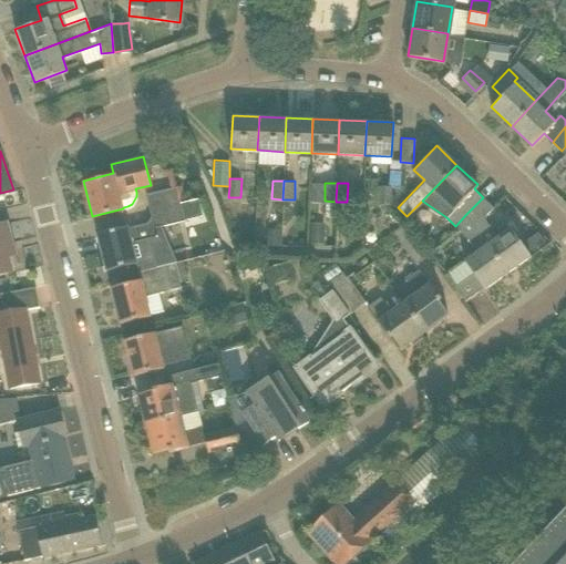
[(390,204),(391,185),(379,184),(378,203),(390,204)]
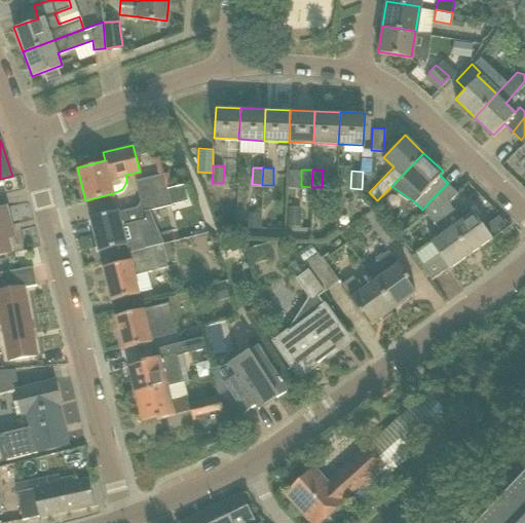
[(140,193),(165,187),(162,173),(136,179),(140,193)]
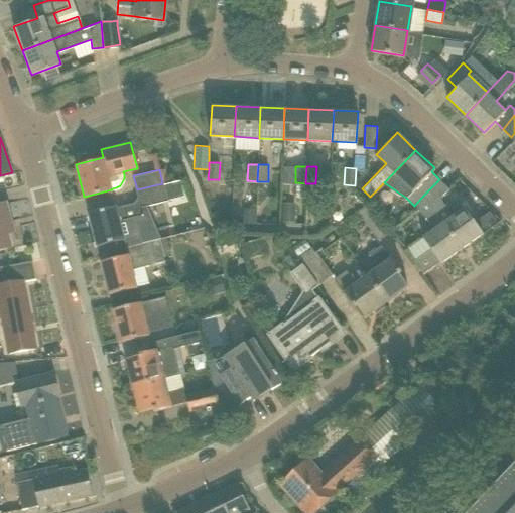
[(423,196),(433,209),(461,247),(482,232),(464,207),(453,215),(439,197),(448,187),(439,179),(423,196)]
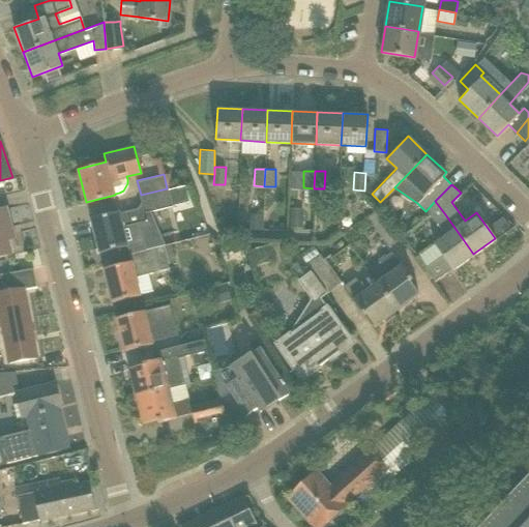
[(146,247),(139,222),(147,220),(145,211),(171,204),(167,188),(141,195),(144,206),(119,212),(119,211),(90,218),(98,252),(127,244),(129,252),(146,247)]
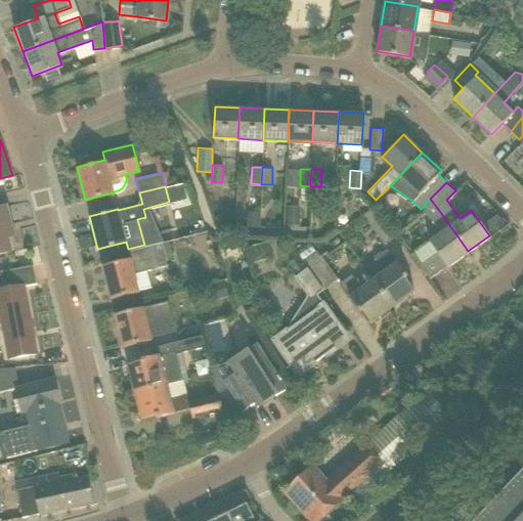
[(447,266),(468,251),(440,212),(430,199),(421,209),(431,218),(440,231),(429,240),(447,266)]
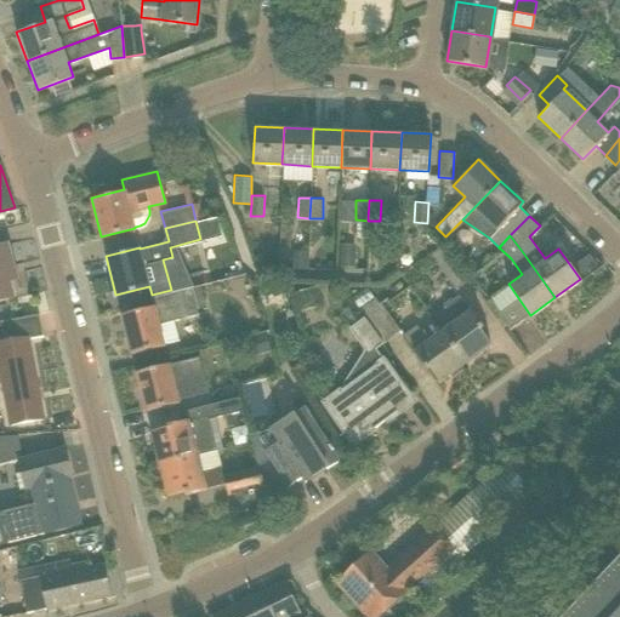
[(341,240),(340,262),(352,263),(353,241),(341,240)]
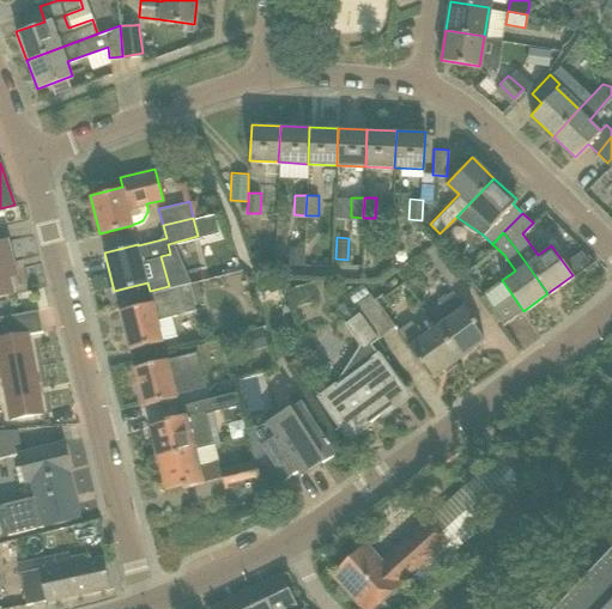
[(449,284),(464,273),(438,237),(424,249),(449,284)]
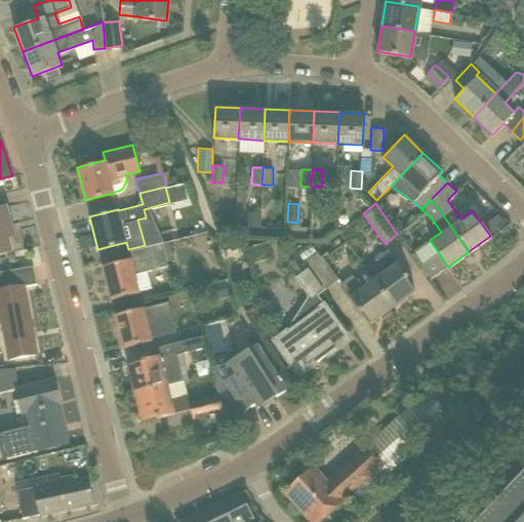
[(0,252),(12,249),(5,224),(11,223),(6,204),(0,205),(0,252)]
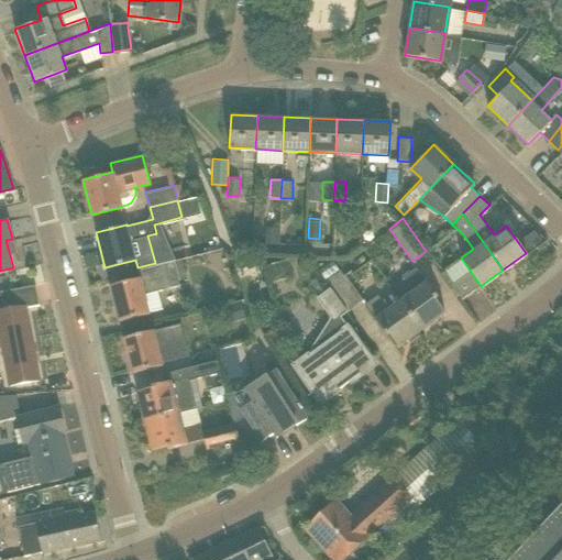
[(291,274),(287,257),(264,264),(268,281),(291,274)]
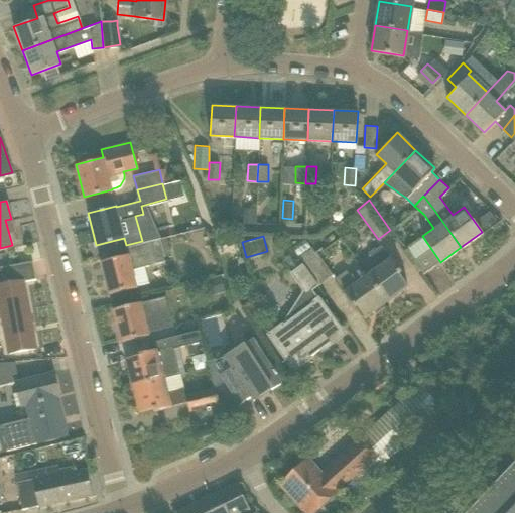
[(137,286),(137,284),(133,268),(165,260),(159,237),(142,241),(126,245),(128,254),(100,261),(108,293),(137,286)]
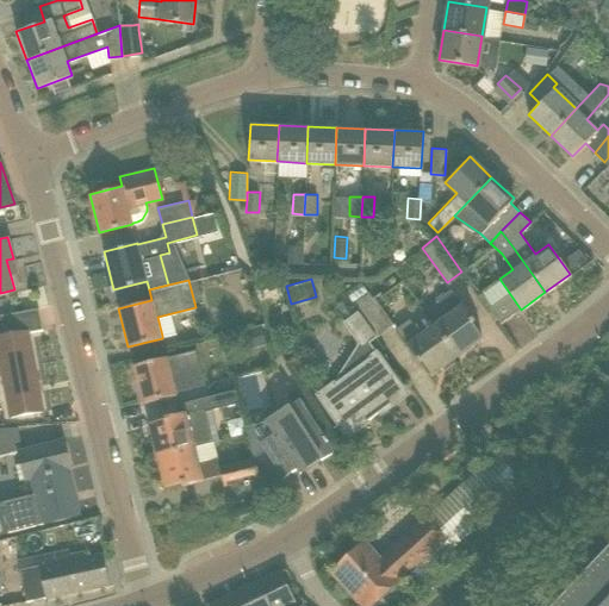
[(447,314),(434,324),(457,355),(482,337),(472,323),(474,322),(461,304),(460,305),(449,289),(436,299),(447,314)]
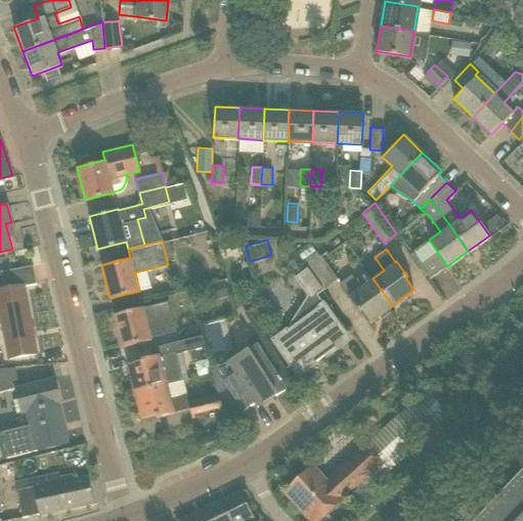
[(307,266),(322,288),(338,277),(322,256),(307,266)]
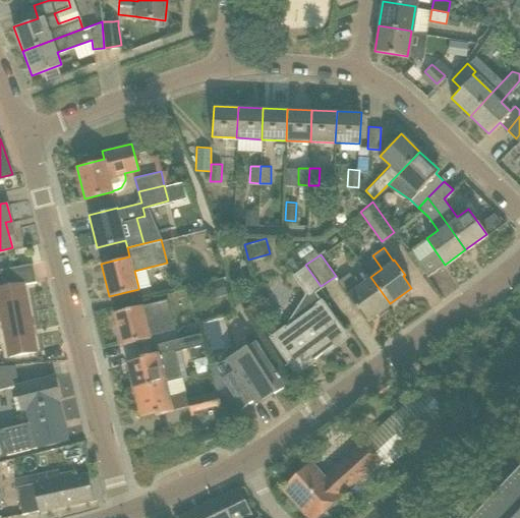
[(33,262),(12,266),(0,268),(0,305),(9,355),(35,350),(22,283),(36,280),(33,262)]
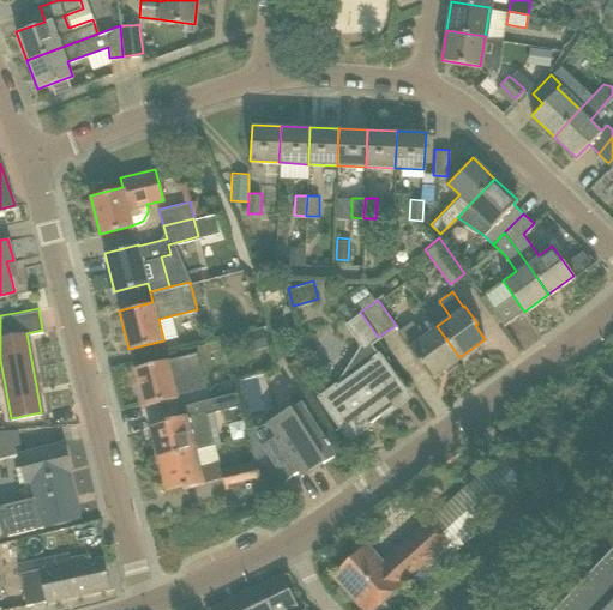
[(378,337),(360,312),(346,322),(364,348),(378,337)]
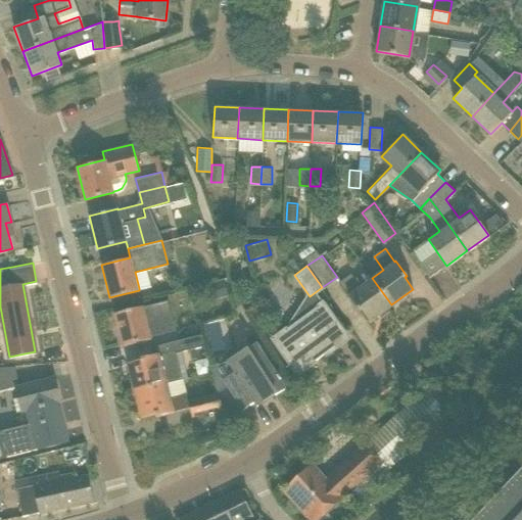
[(391,304),(372,278),(362,285),(351,272),(338,282),(348,295),(347,296),(359,311),(361,309),(369,321),(391,304)]
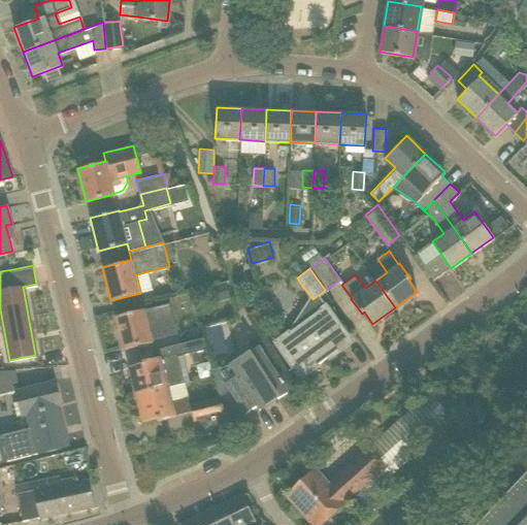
[(210,285),(216,301),(230,297),(226,281),(210,285)]
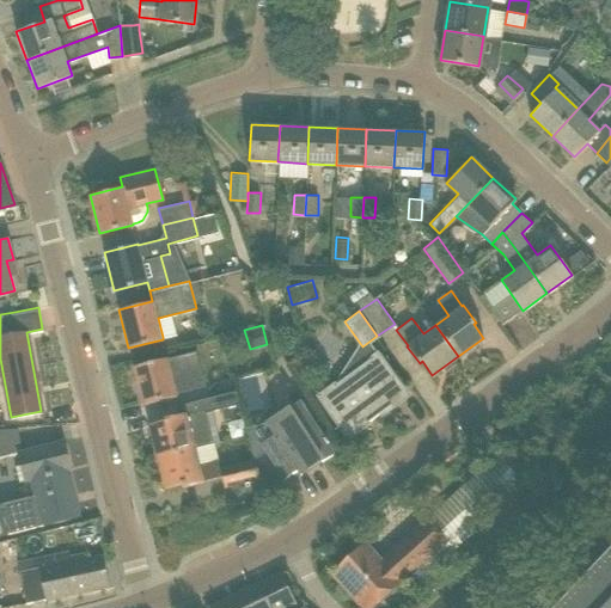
[(169,360),(167,357),(133,366),(144,404),(177,395),(172,375),(193,369),(189,354),(169,360)]
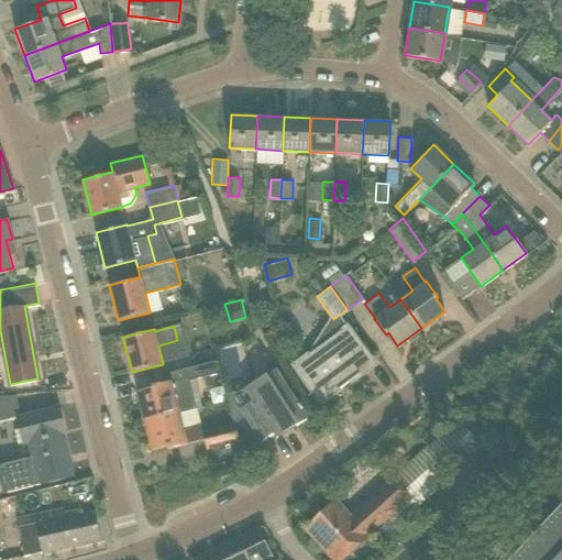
[(348,326),(333,337),(294,364),(302,376),(320,401),(359,373),(355,368),(370,358),(348,326)]
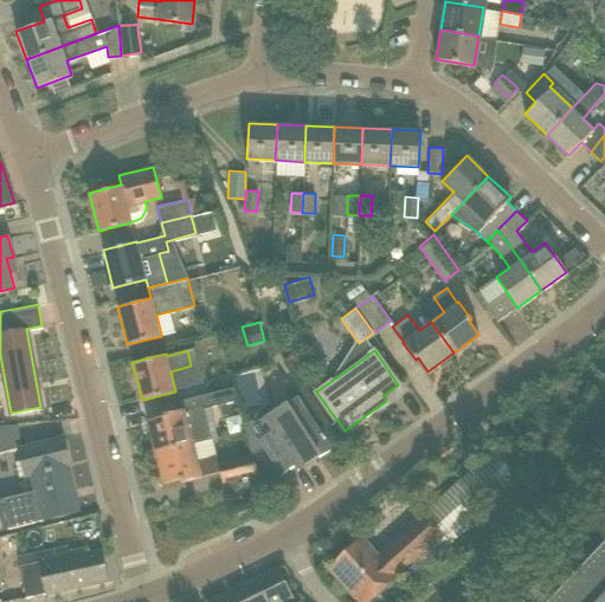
[(235,386),(207,393),(204,393),(207,406),(238,399),(235,386)]
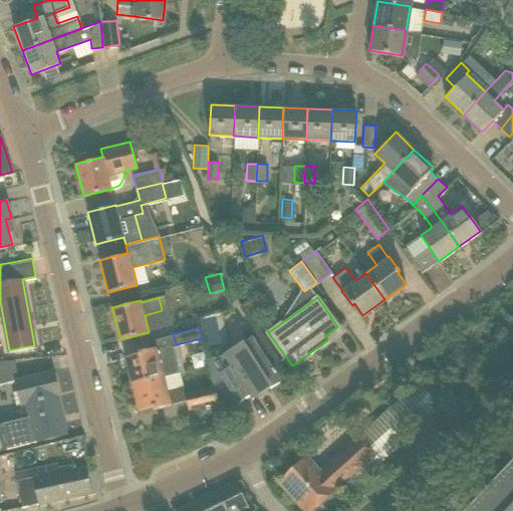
[(225,353),(232,364),(220,371),(238,401),(250,394),(252,398),(279,380),(252,336),(225,353)]
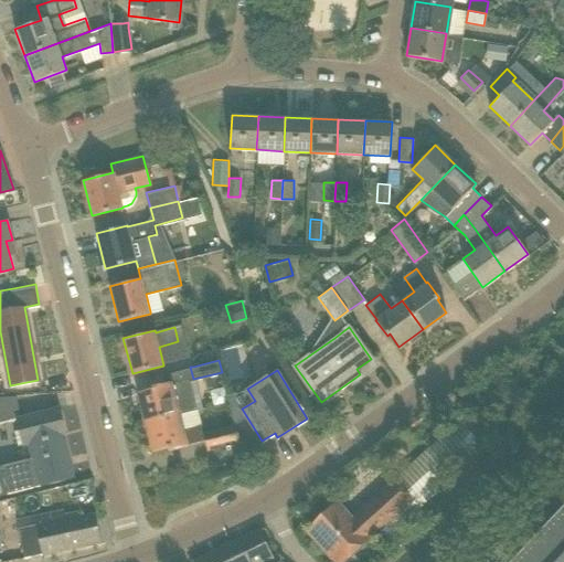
[(137,393),(145,423),(180,413),(197,409),(189,378),(151,386),(152,390),(137,393)]
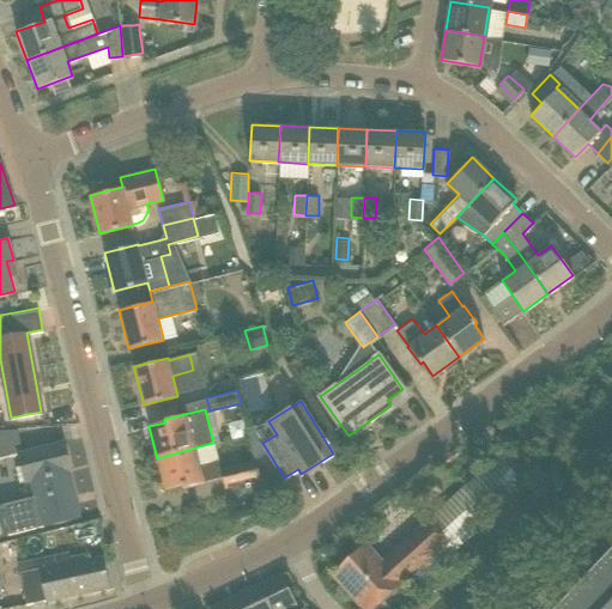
[(17,452),(23,480),(30,477),(42,524),(78,516),(67,469),(70,469),(62,440),(17,452)]
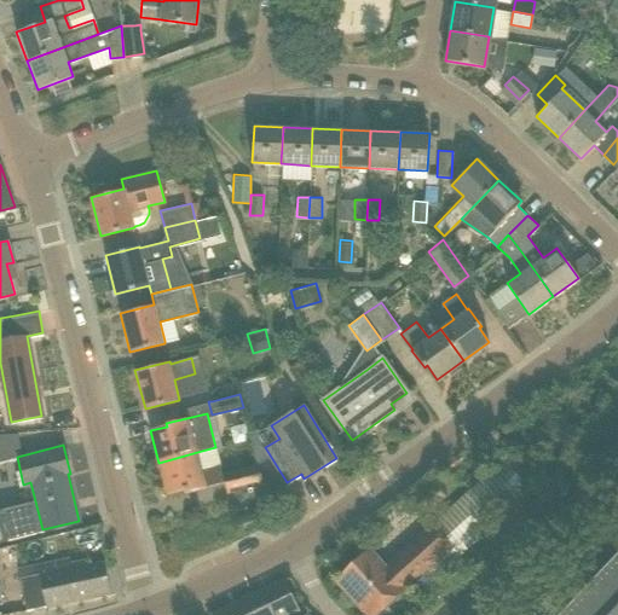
[(258,463),(221,471),(220,463),(201,468),(197,452),(159,463),(166,492),(183,488),(184,491),(204,486),(206,485),(224,480),(226,492),(261,485),(258,463)]
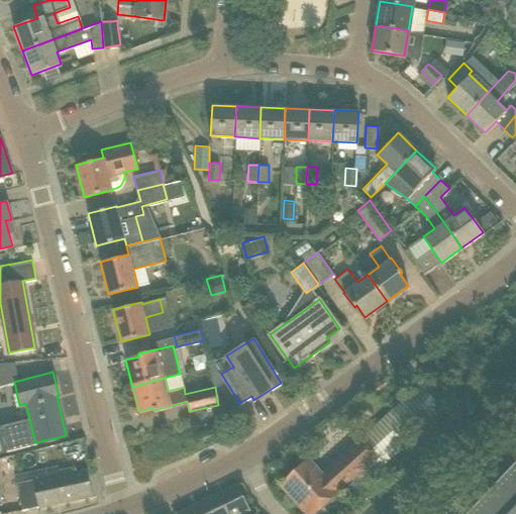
[(359,438),(377,456),(384,466),(407,444),(403,439),(440,407),(420,384),(359,438)]
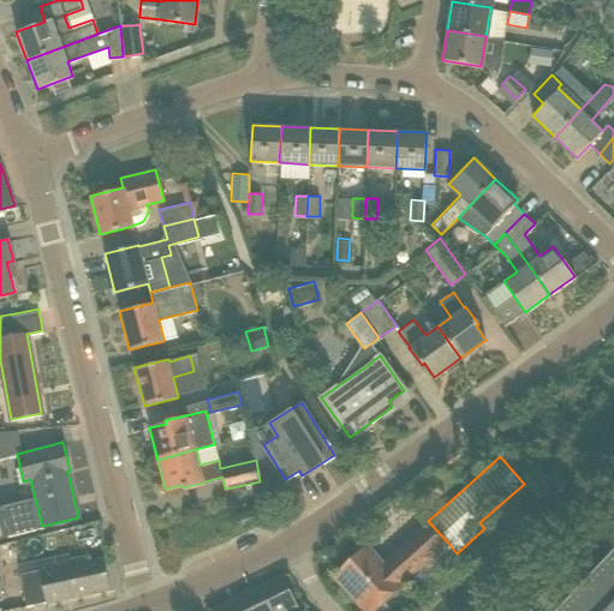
[(364,610),(371,610),(404,582),(448,543),(428,521),(382,562),(367,544),(333,576),(364,610)]
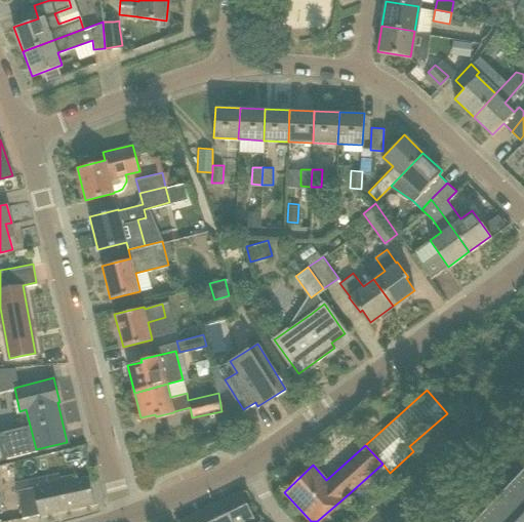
[(468,508),(453,521),(523,521),(523,468),(478,517),(468,508)]
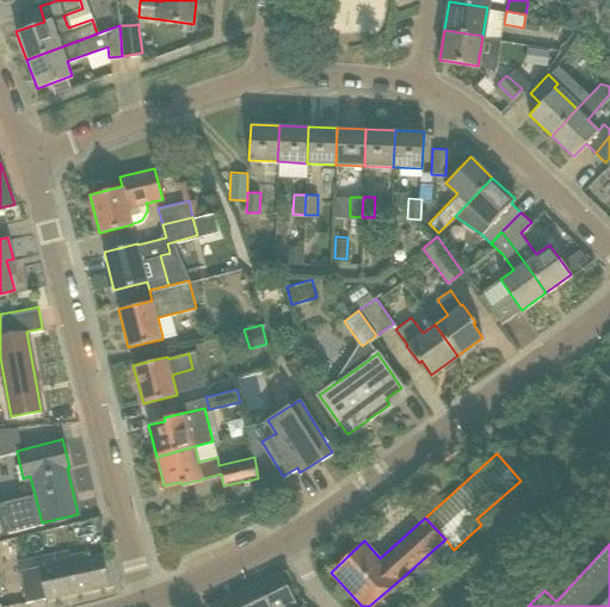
[(84,551),(69,553),(68,555),(67,549),(17,559),(25,601),(45,596),(45,598),(109,583),(103,552),(85,556),(84,551)]
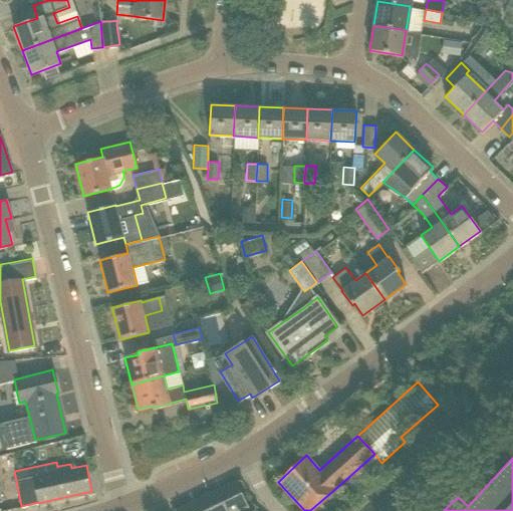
[(176,510),(237,510),(248,506),(235,478),(175,508),(176,510)]
